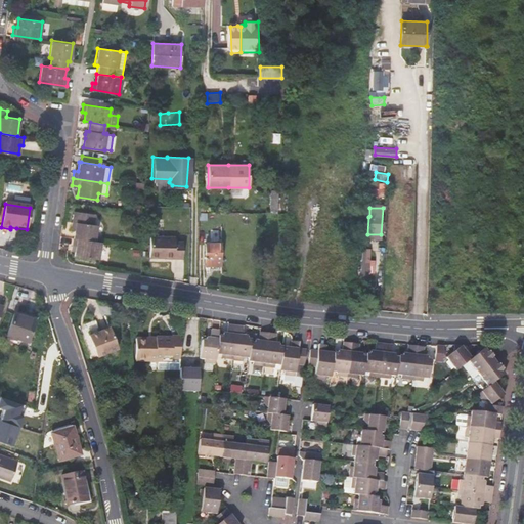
[(75,229),(74,238),(94,242),(96,226),(93,225),(95,214),(74,211),(73,221),(76,222),(75,229)]
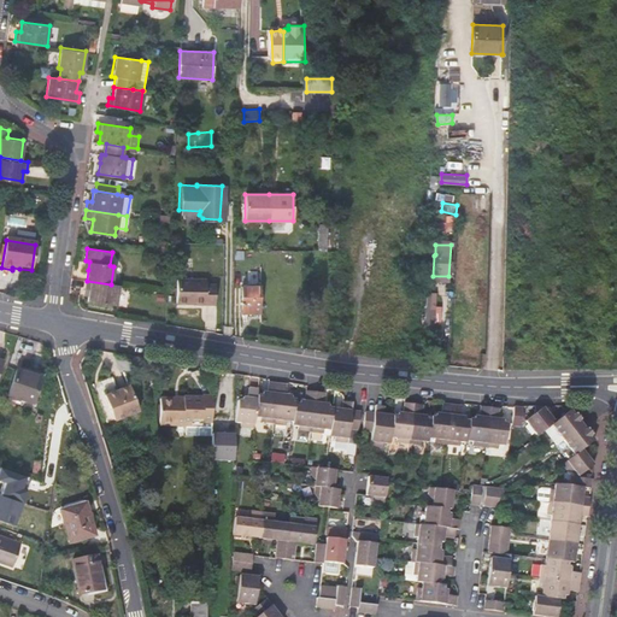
[(259,283),(259,271),(245,271),(245,283),(259,283)]
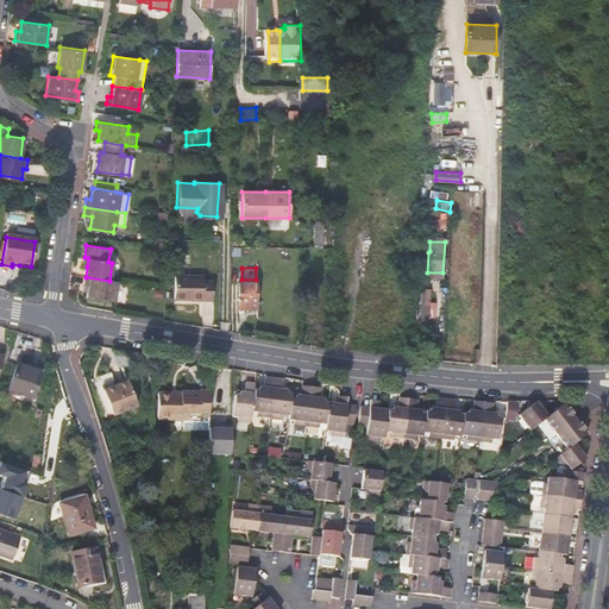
[(203,275),(175,274),(174,299),(189,299),(189,300),(212,300),(212,280),(202,280),(203,275)]
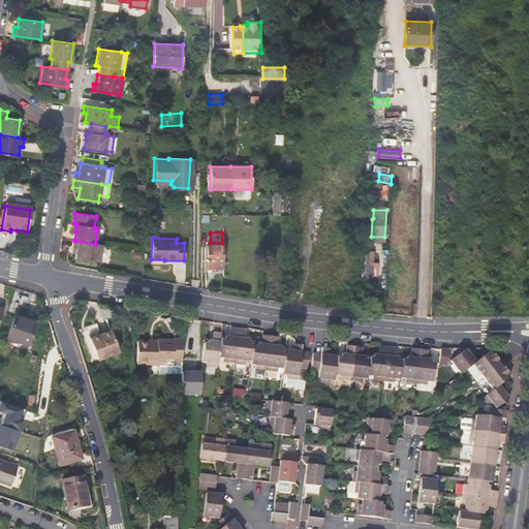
[(99,261),(102,245),(95,244),(74,241),(72,248),(76,249),(75,257),(99,261)]
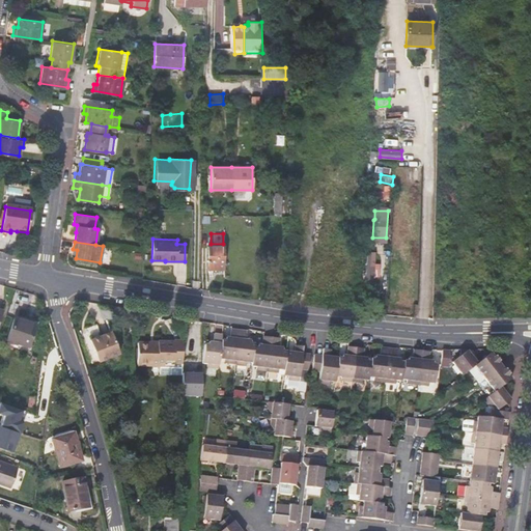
[(224,269),(224,246),(210,247),(208,269),(224,269)]
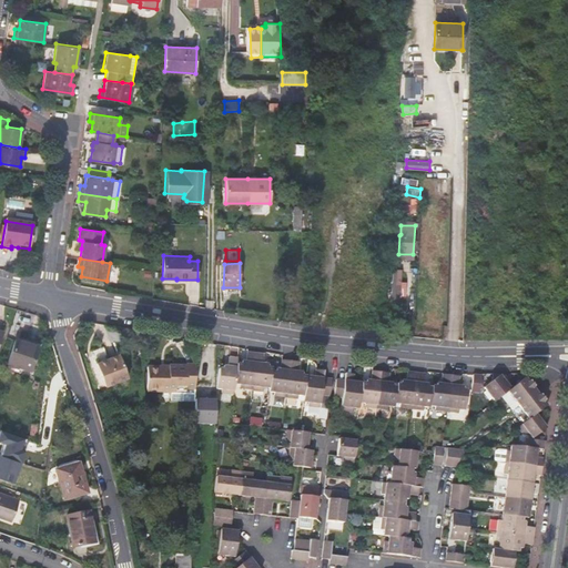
[(401,270),(393,269),(391,301),(399,301),(401,270)]
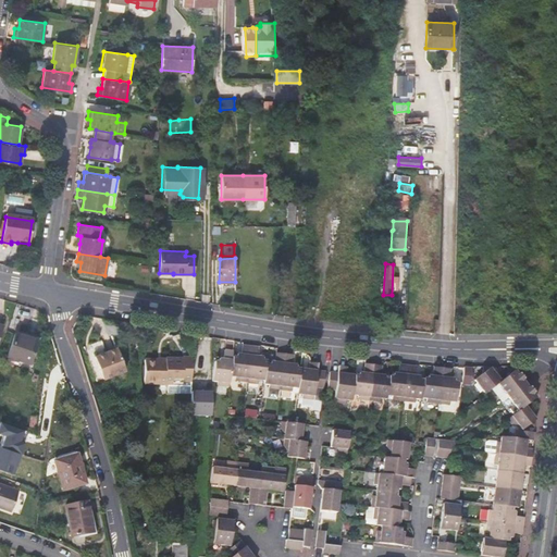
[(8,357),(28,363),(36,341),(14,333),(7,357),(8,357)]
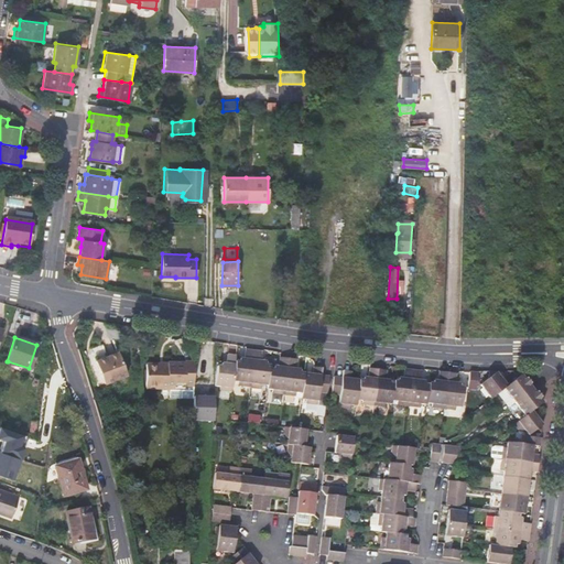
[(118,350),(107,355),(95,359),(104,383),(128,375),(118,350)]
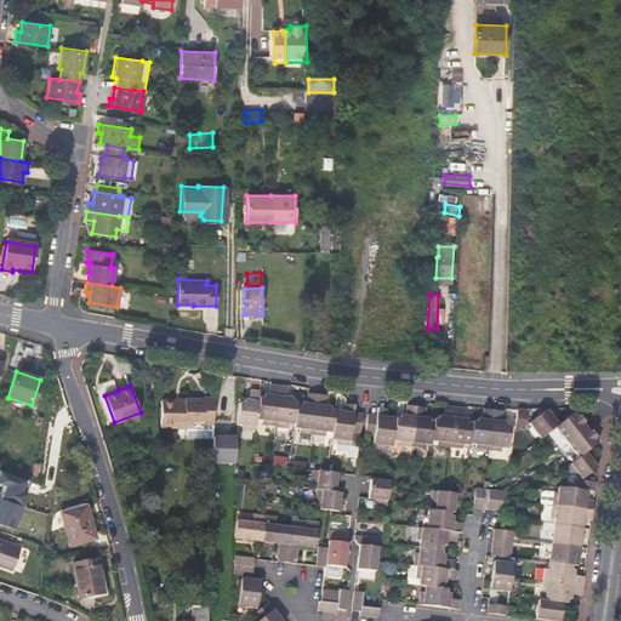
[(263,399),(258,399),(256,421),(262,421),(262,426),(274,427),(279,387),(269,386),(268,396),(265,396),(263,399)]
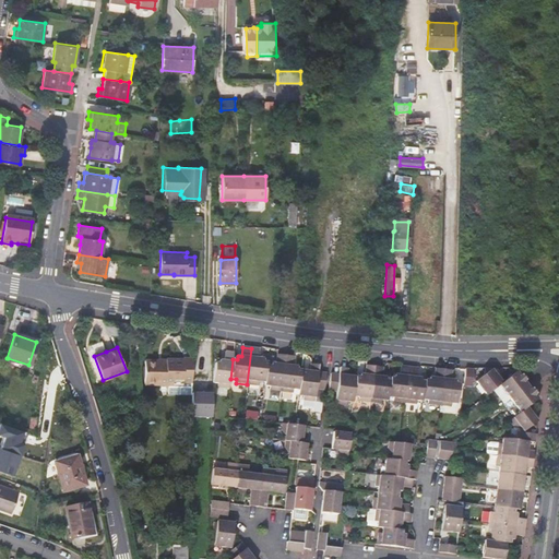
[(260,349),(251,348),(247,384),(259,385),(259,382),(264,383),(266,364),(262,363),(262,359),(259,359),(260,349)]
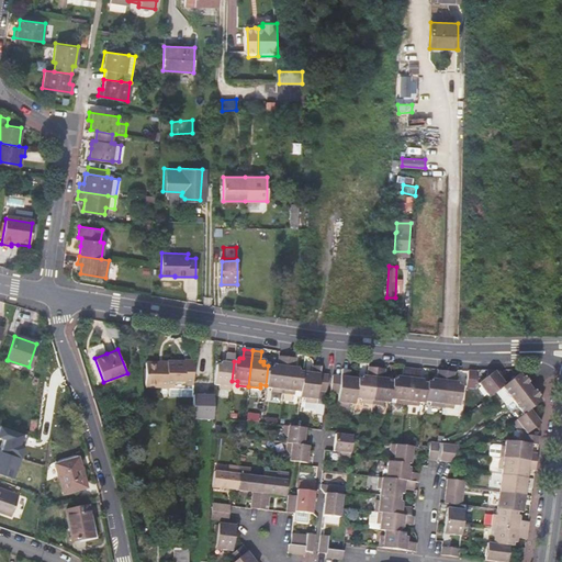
[(218,389),(231,390),(232,381),(234,361),(235,353),(226,353),(225,362),(221,362),(221,366),(216,364),(214,384),(218,385),(218,389)]
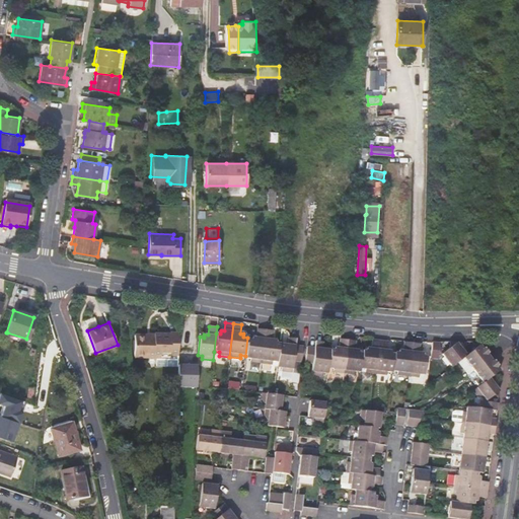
[(249,361),(261,363),(265,329),(256,328),(255,337),(247,336),(247,338),(245,356),(245,357),(249,358),(249,361)]
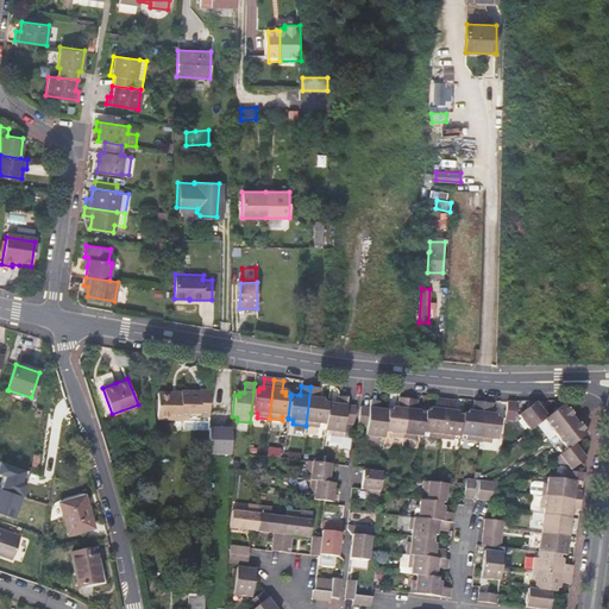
[(319,424),(326,424),(328,403),(322,402),(322,399),(319,397),(320,388),(311,387),(306,426),(319,427),(319,424)]
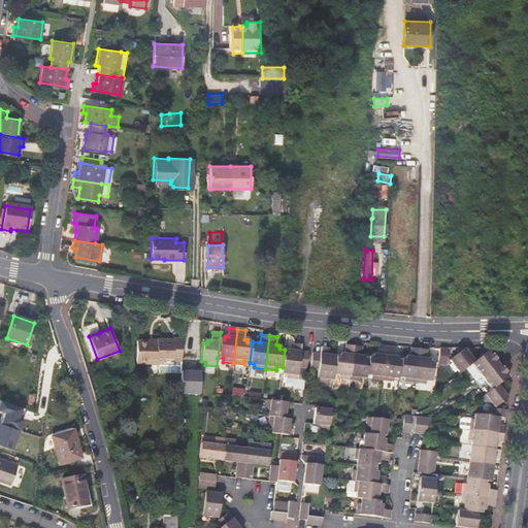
[(30,347),(27,344),(7,338),(5,343),(29,351),(30,347)]
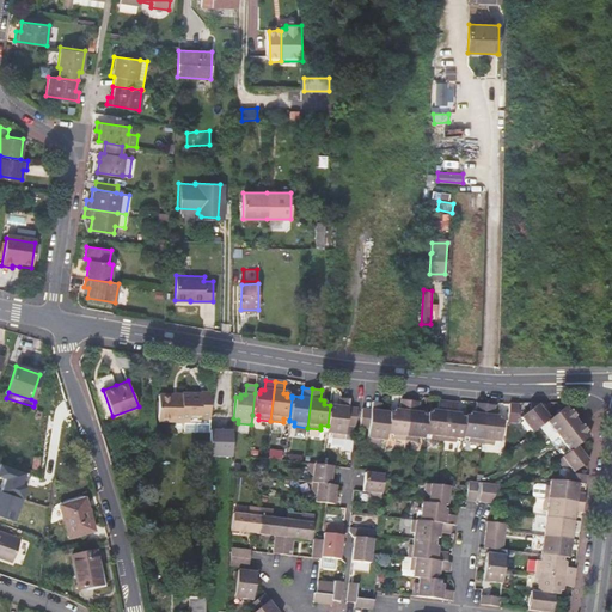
[(210,429),(212,392),(200,392),(200,393),(183,392),(183,395),(159,393),(158,418),(184,420),(184,430),(210,430),(210,429)]
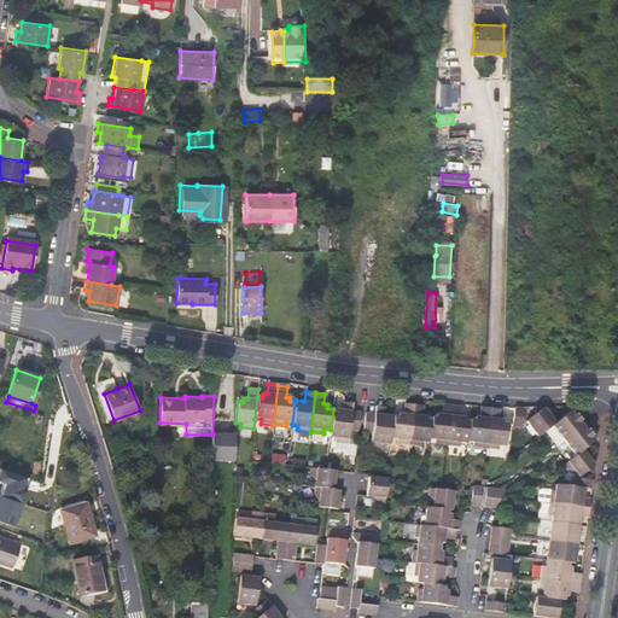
[(331,430),(330,435),(334,436),(334,439),(348,441),(349,430),(351,410),(353,401),(343,400),(342,409),(333,409),(331,430)]
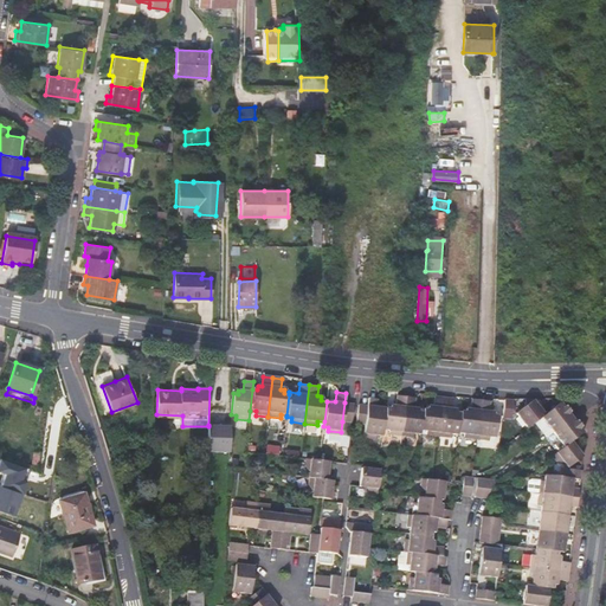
[(376,406),(376,397),(368,395),(367,406),(365,424),(363,434),(376,436),(378,433),(382,433),(382,430),(385,408),(376,406)]
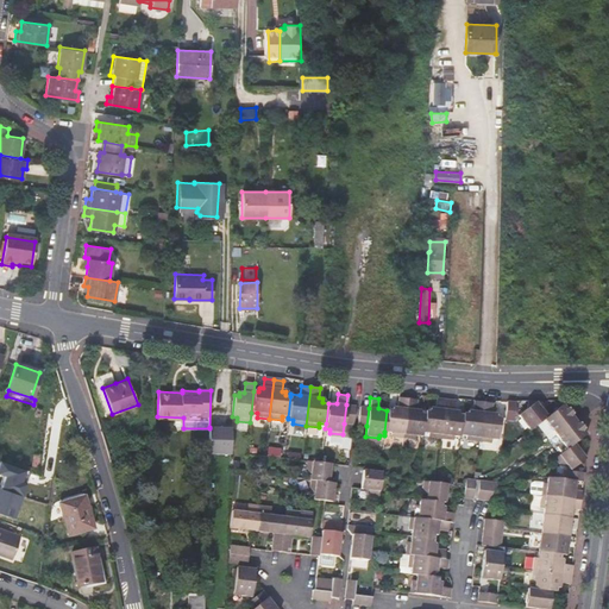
[(393,410),(387,410),(384,432),(391,432),(390,437),(403,438),(408,399),(399,397),(397,407),(393,407),(393,410)]
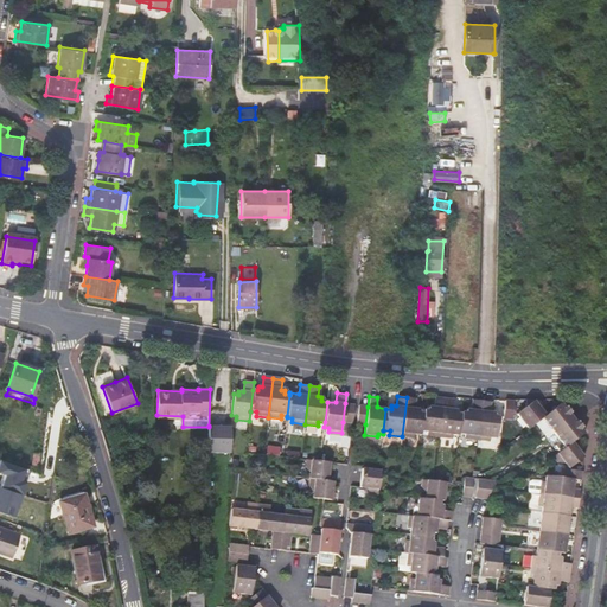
[(416,398),(407,397),(402,436),(415,438),(415,434),(421,435),(421,432),(423,410),(423,409),(415,408),(416,398)]
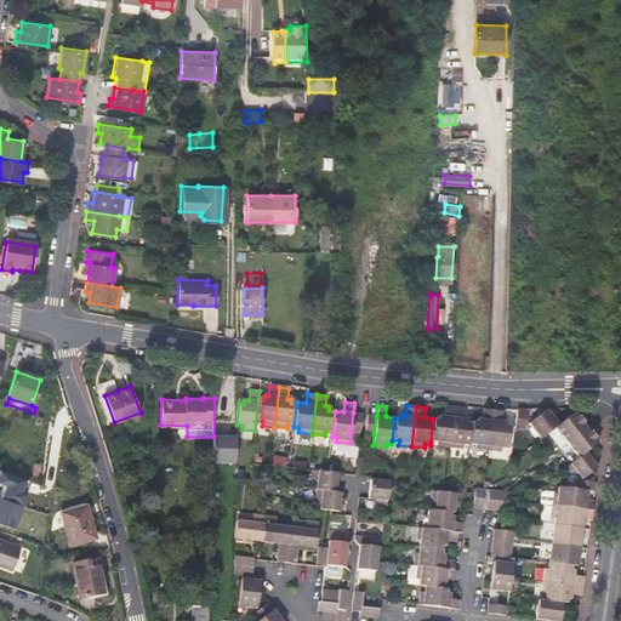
[(439,420),(433,420),(431,442),(437,442),(437,446),(449,448),(454,408),(445,406),(444,416),(439,416),(439,420)]
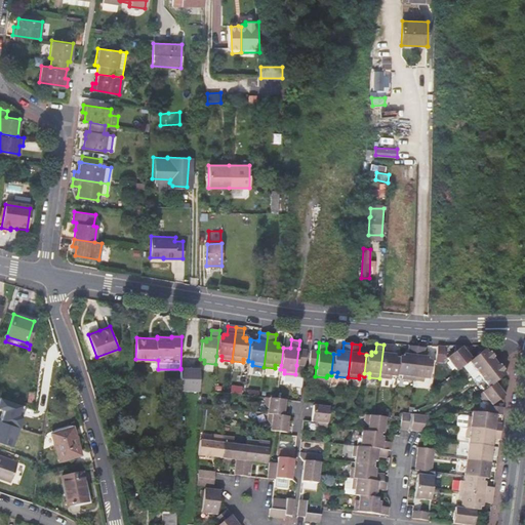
[(392,346),(384,345),(379,378),(392,379),(392,376),(397,377),(397,375),(399,357),(399,355),(392,354),(392,346)]
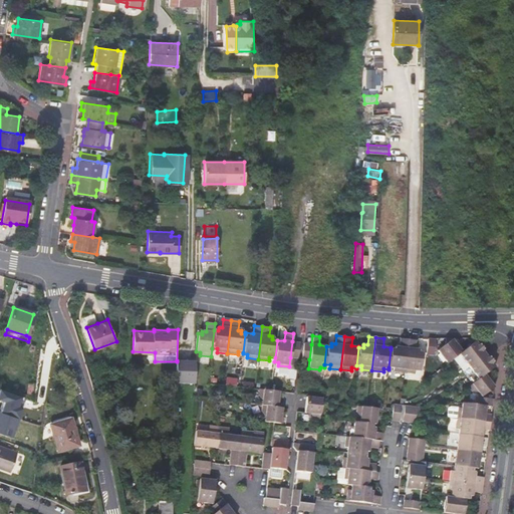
[(395,349),(391,349),(389,367),(394,368),(394,371),(404,372),(408,339),(400,338),(399,347),(395,346),(395,349)]
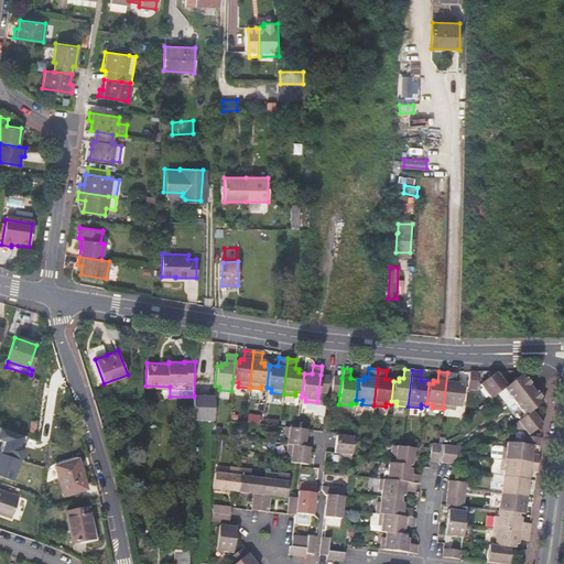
[(477,372),(469,371),(467,389),(476,390),(477,372)]
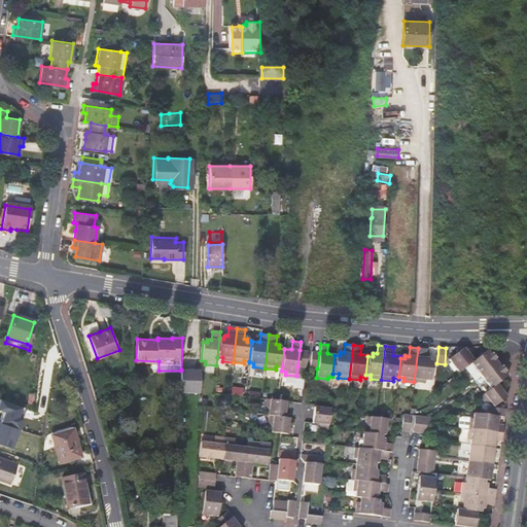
[(470,363),(473,360),(464,349),(456,347),(455,354),(451,358),(461,371),(470,363)]
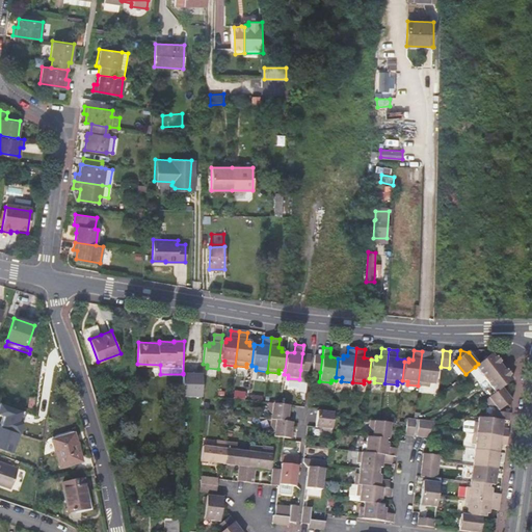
[(430,352),(422,351),(418,386),(429,387),(429,383),(434,383),(436,366),(432,365),(432,362),(429,362),(430,352)]
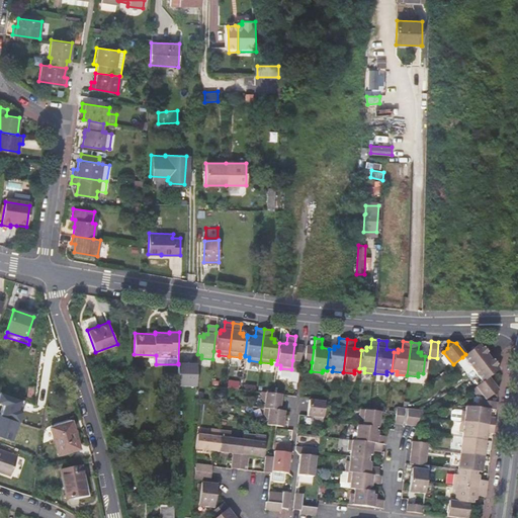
[(292,360),(300,361),(303,345),(294,344),(292,360)]
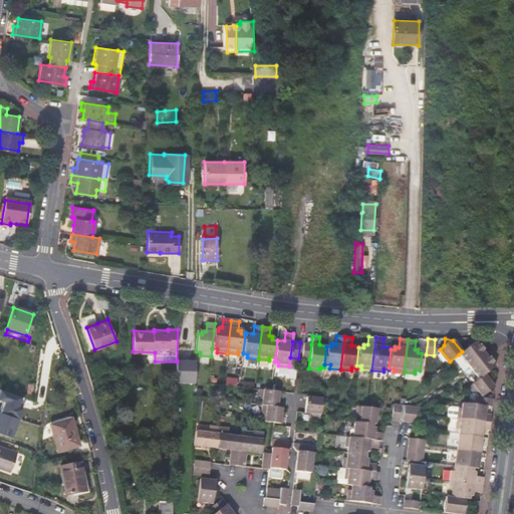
[(472,343),(468,346),(462,351),(459,354),(469,366),(485,354),(482,350),(483,349),(479,344),(478,345),(475,341),(472,343)]
